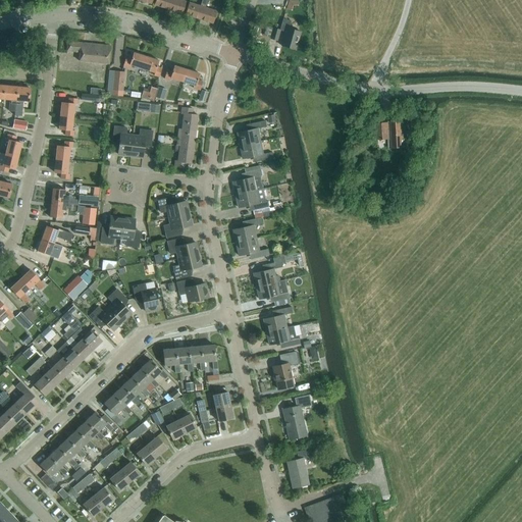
[(155,0),(154,5),(167,9),(170,0),(155,0)]
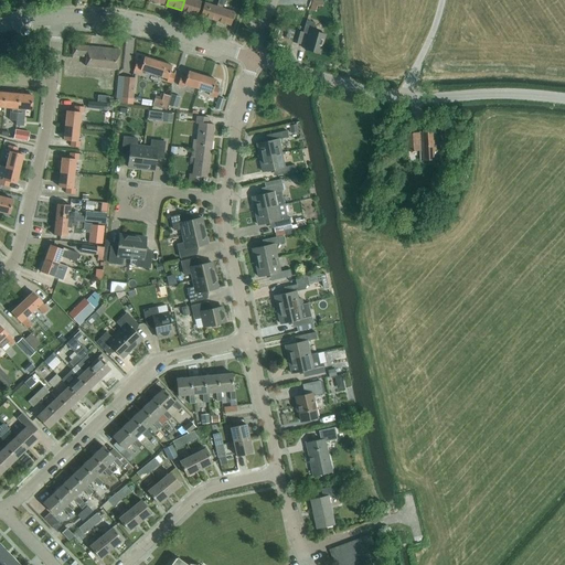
[(184,0),(181,10),(196,14),(200,1),(194,0),(184,0)]
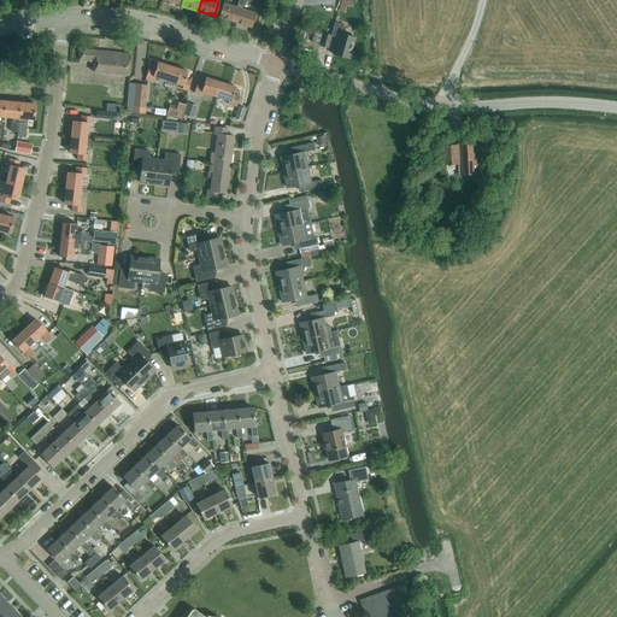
[(219,18),(235,23),(240,9),(242,10),(245,1),(239,0),(238,7),(224,4),(219,18)]
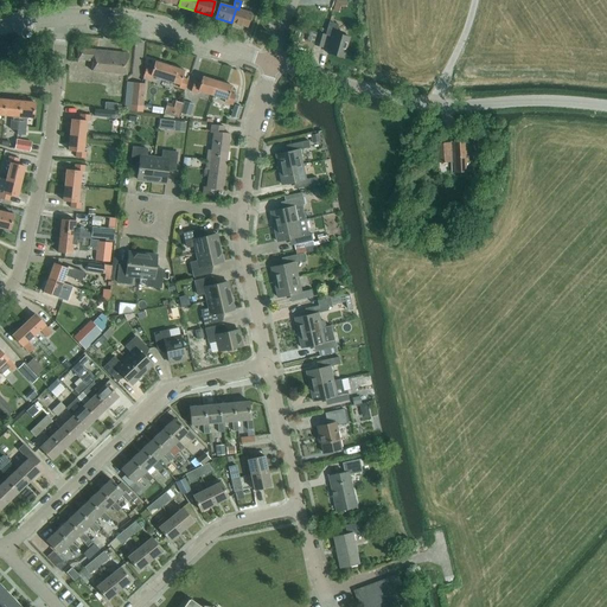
[(350,10),(350,0),(337,1),(337,10),(350,10)]
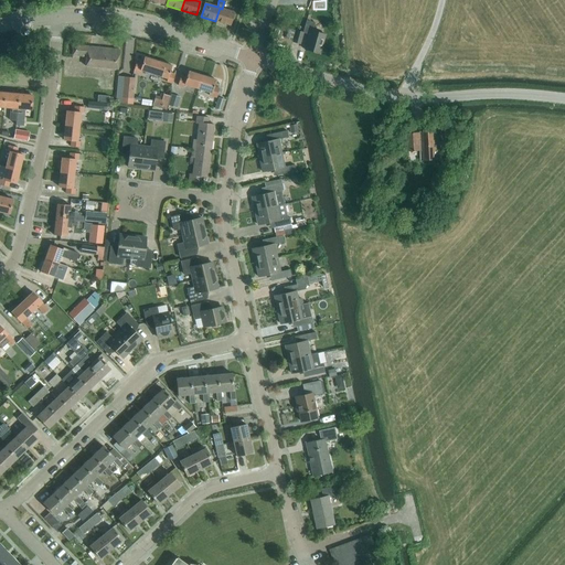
[(215,21),(230,25),(234,12),(222,9),(220,8),(215,21)]
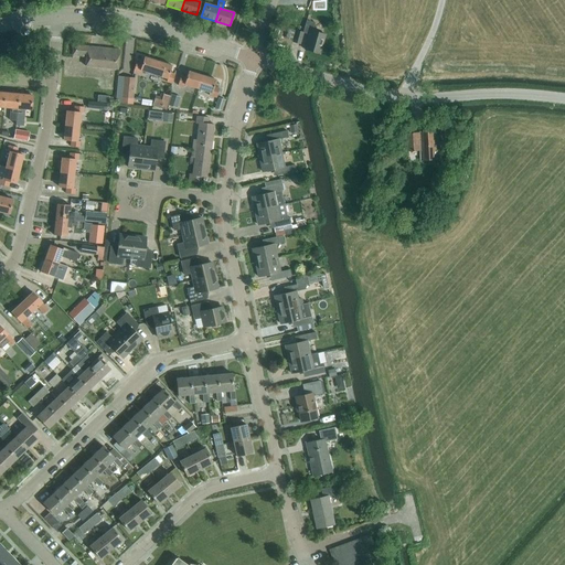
[(287,24),(301,29),(306,18),(290,13),(287,24)]
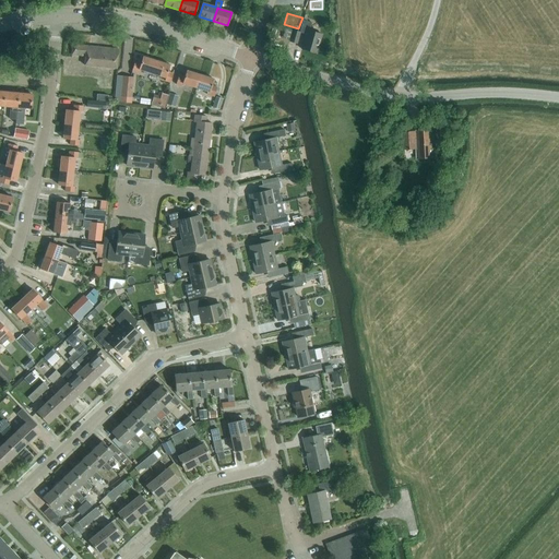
[(304,20),(300,32),(292,31),(288,42),(297,44),(300,33),(306,34),(301,48),(316,52),(321,34),(309,31),(311,22),(304,20)]
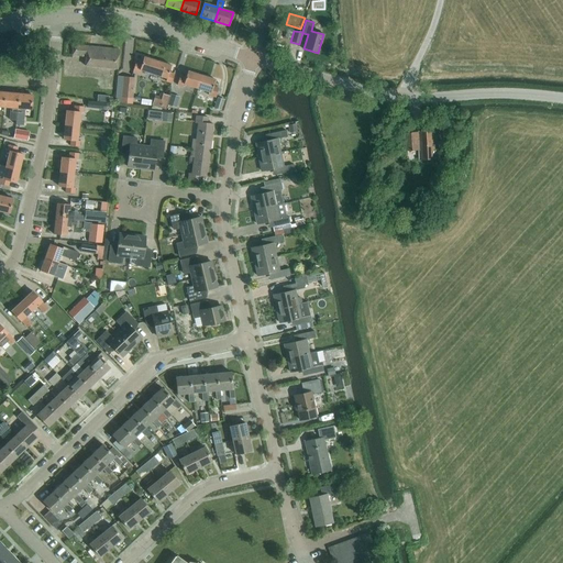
[(86,56),(85,66),(118,69),(119,50),(73,44),(72,55),(86,56)]
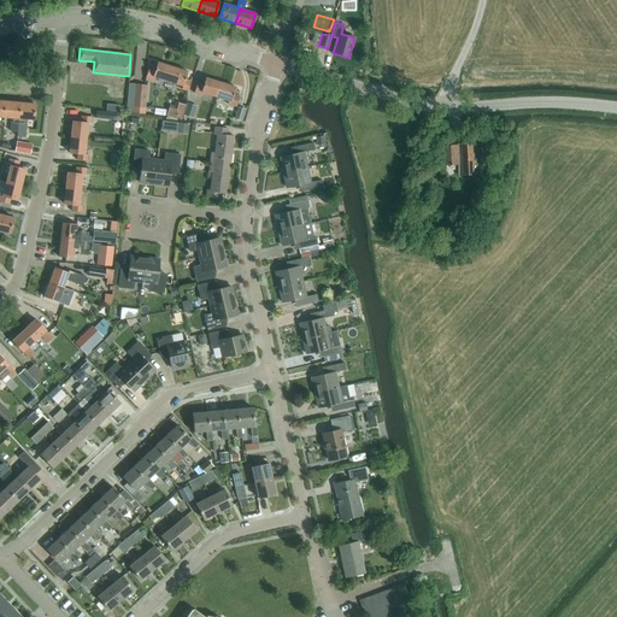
[(168,82),(172,66),(158,62),(156,70),(148,68),(146,77),(152,80),(153,77),(168,82)]
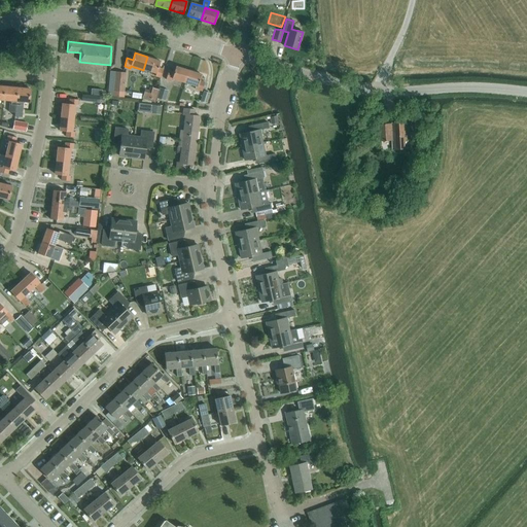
[(161,61),(147,57),(143,70),(156,74),(155,76),(161,78),(164,70),(159,68),(161,61)]
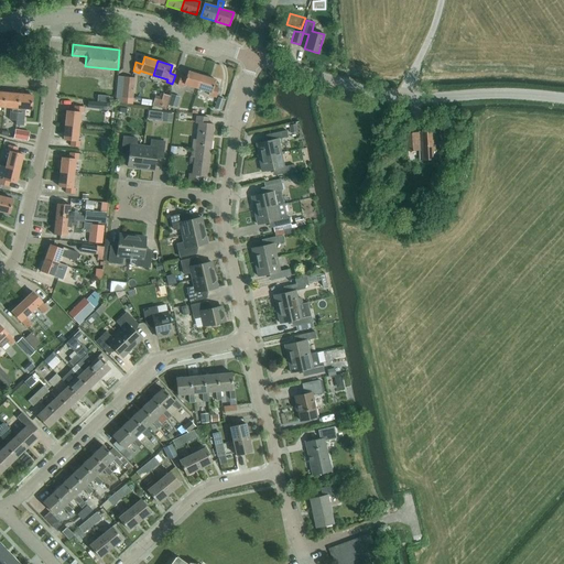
[(184,84),(197,88),(202,75),(188,71),(186,78),(181,76),(177,85),(183,87),(184,84)]
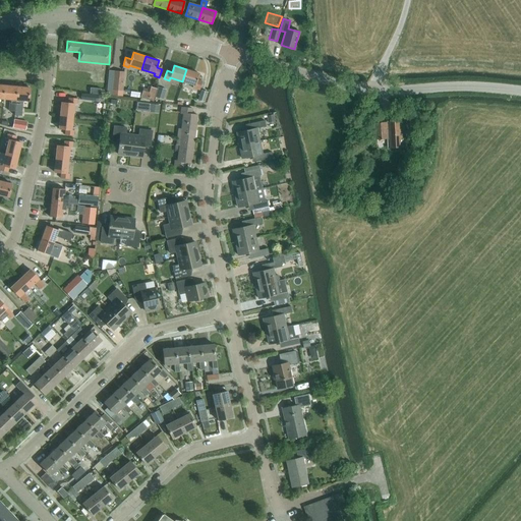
[(199,73),(186,69),(182,81),(195,85),(194,89),(199,90),(201,81),(197,80),(199,73)]
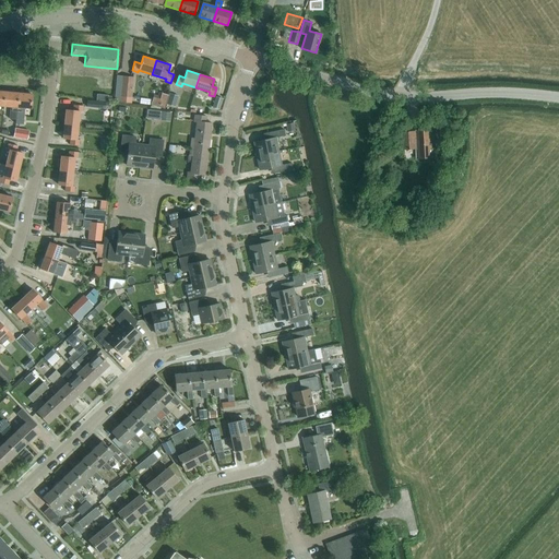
[(134,76),(129,76),(122,75),(120,97),(132,98),(134,76)]
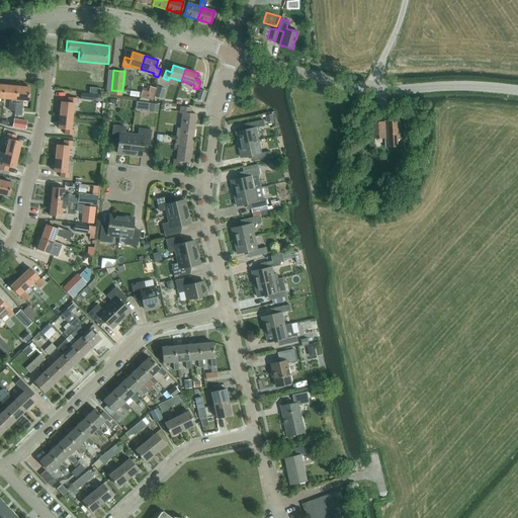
[(17,86),(4,85),(3,98),(10,99),(10,102),(9,110),(14,110),(14,114),(15,110),(17,86)]
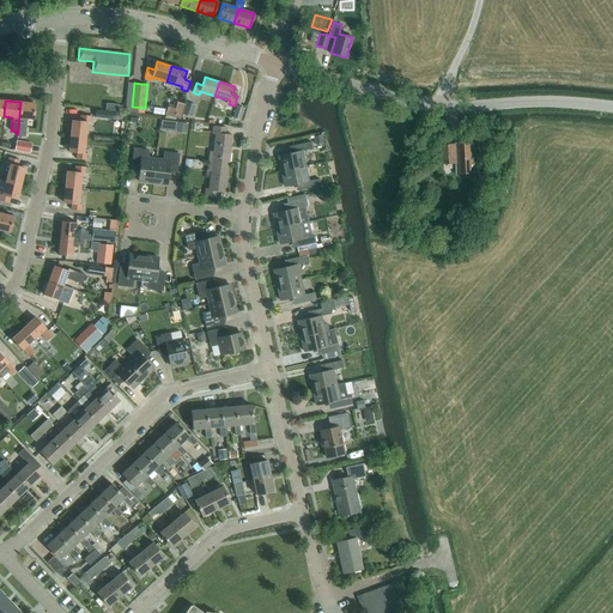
[(181,120),(183,114),(186,104),(175,101),(174,105),(169,103),(165,115),(181,120)]
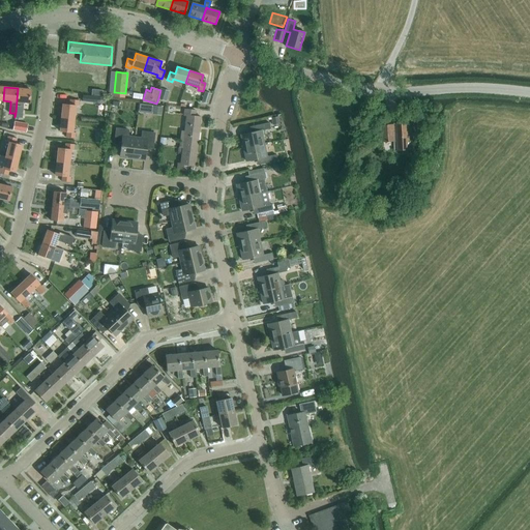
[(29,102),(30,90),(18,88),(16,113),(15,117),(21,118),(22,106),(23,102),(29,102)]
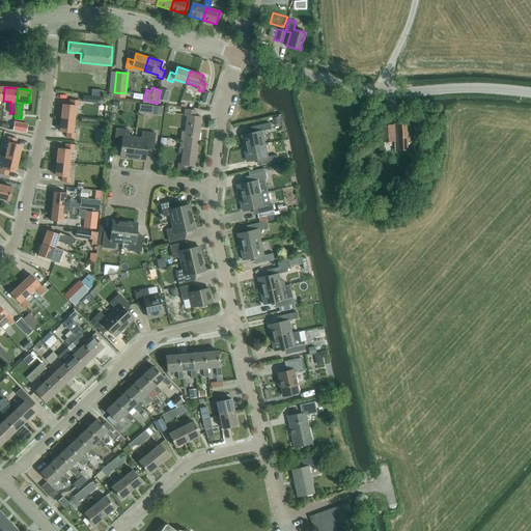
[(161,90),(159,99),(166,101),(169,91),(161,89),(161,90)]
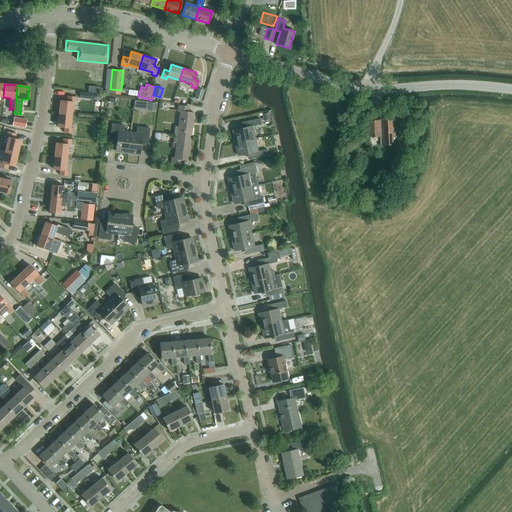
[(194,98),(198,100),(201,100),(204,90),(198,88),(195,96),(194,98)]
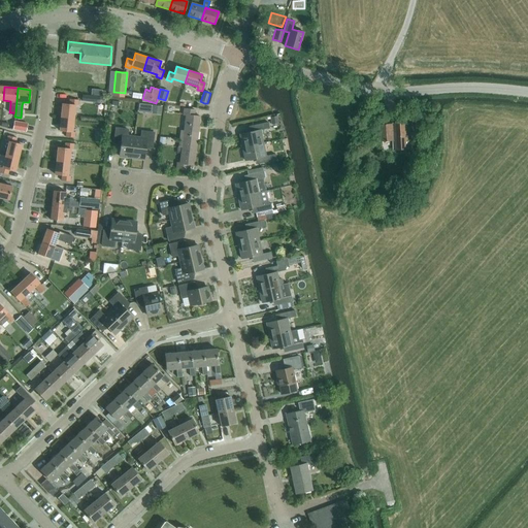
[(98,103),(99,96),(83,95),(81,101),(98,103)]
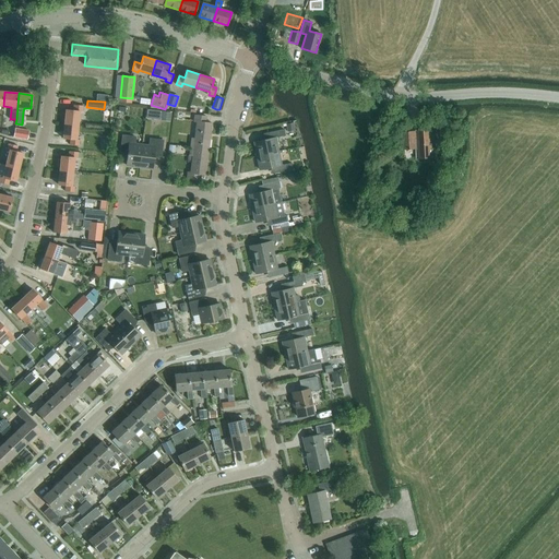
[(68,110),(66,109),(64,123),(78,126),(79,111),(82,111),(82,106),(74,105),(69,104),(68,110)]
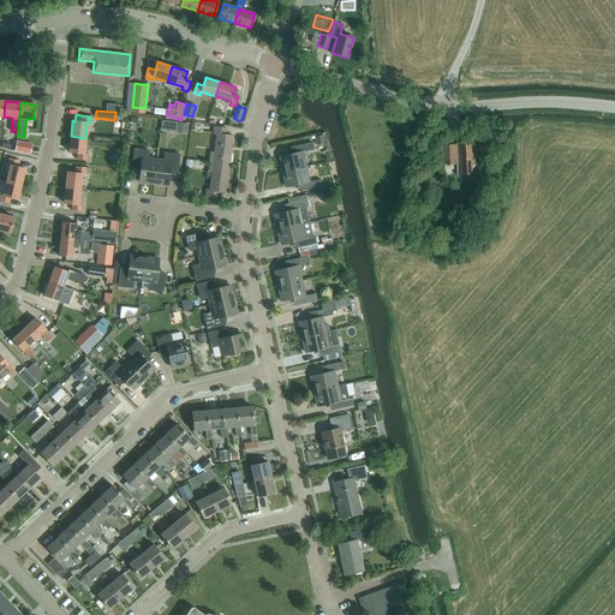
[(177,123),(162,120),(161,130),(177,132),(177,123)]
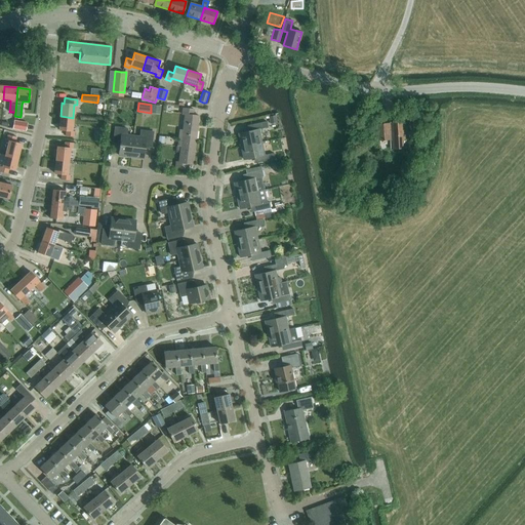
[(152,105),(151,113),(160,114),(161,106),(152,105)]
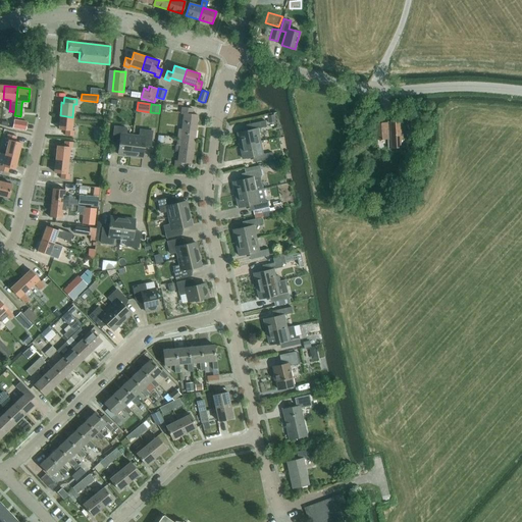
[(177,137),(195,140),(198,115),(192,114),(193,109),(181,107),(180,113),(184,113),(181,128),(178,128),(177,137)]
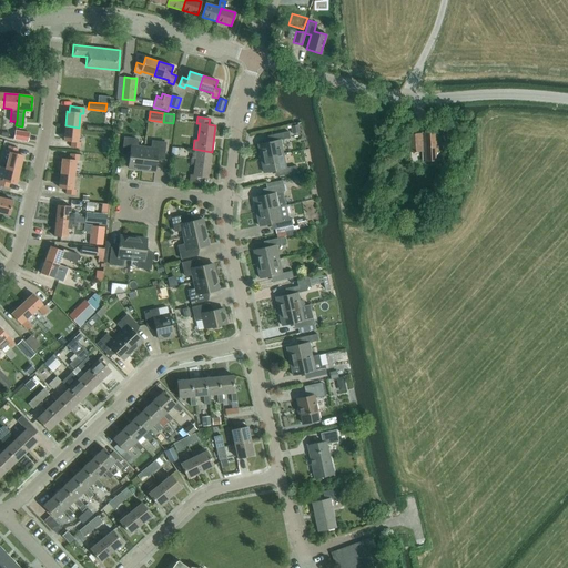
[(300,132),(298,124),(287,127),(287,129),(291,128),(292,133),(300,132)]
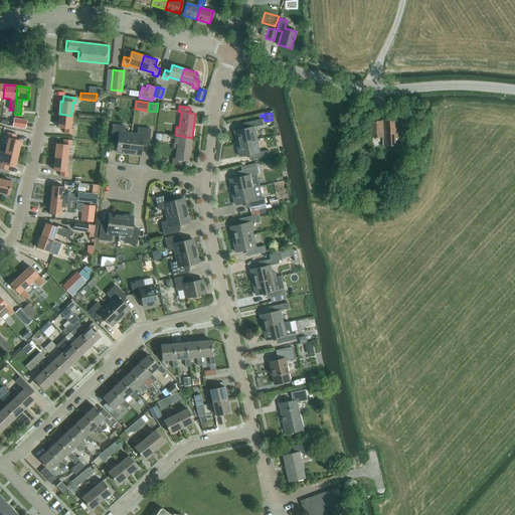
[(69,129),(71,116),(59,114),(58,127),(64,128),(64,133),(72,134),(72,129),(69,129)]
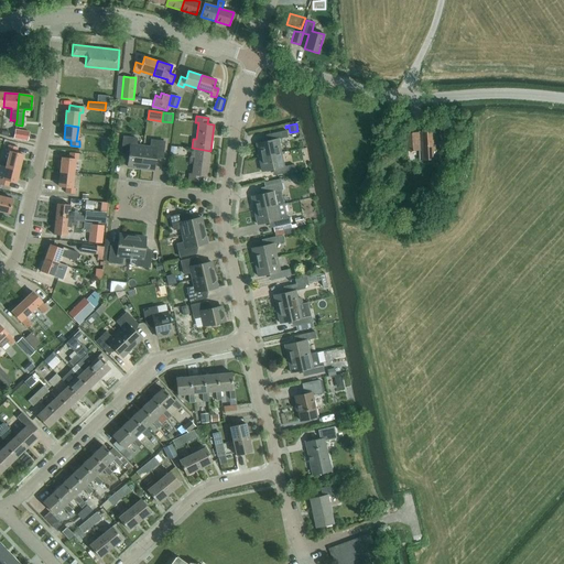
[(14,139),(28,141),(30,131),(15,129),(14,139)]
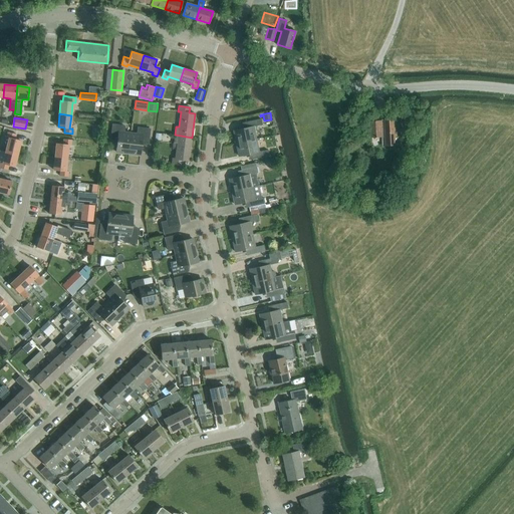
[(246,127),(233,131),(236,144),(254,139),(252,126),(262,124),(261,118),(245,122),(246,127)]
